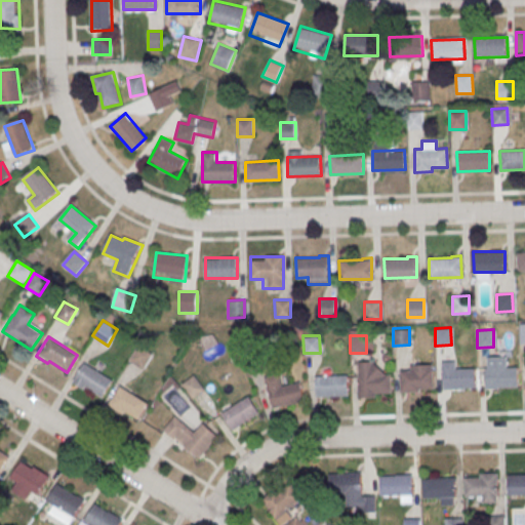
[(137,345),(152,354),(143,369),(127,360),(137,345)]
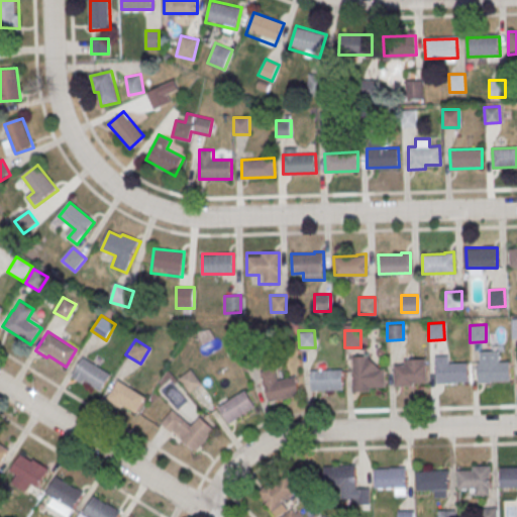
[(82,356),(110,375),(100,391),(83,380),(81,383),(70,376),(82,356)]
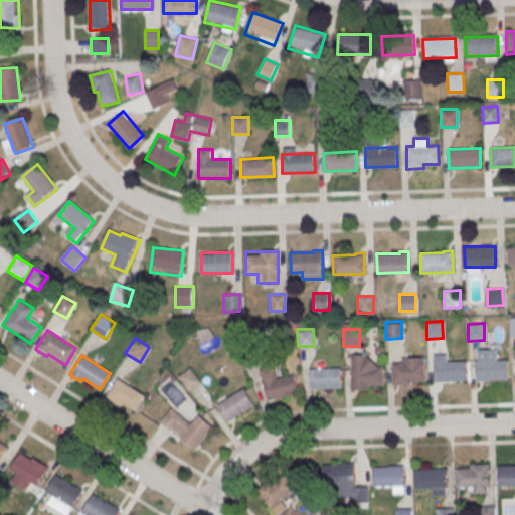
[(505,359),(506,379),(475,380),(475,360),(505,359)]
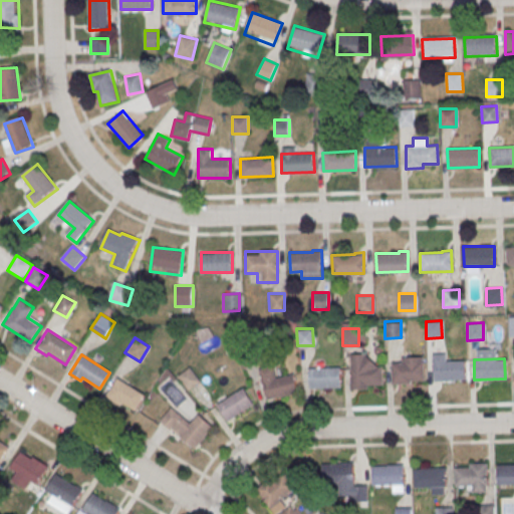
[(464,359),(465,379),(434,380),(434,360),(464,359)]
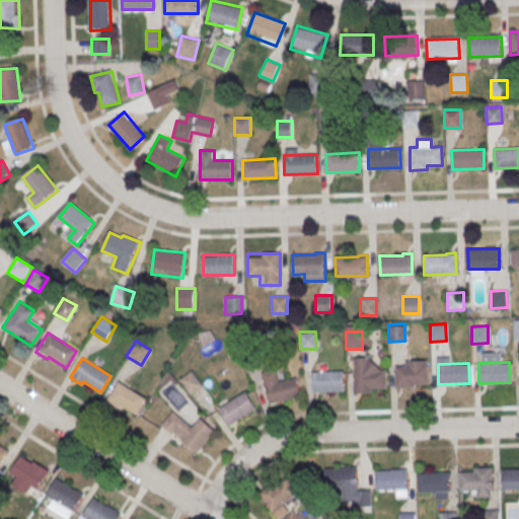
[(426,365),(426,385),(395,386),(394,366),(426,365)]
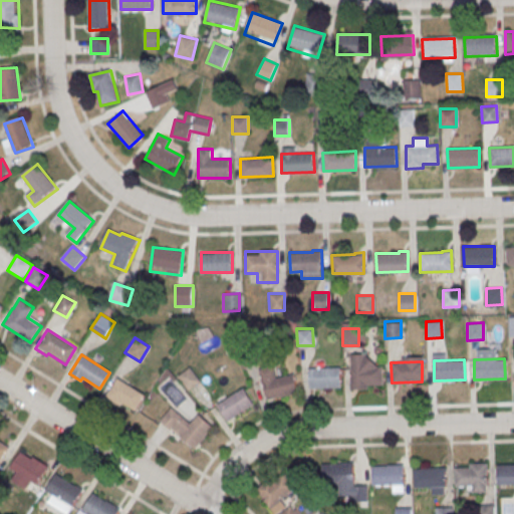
[(380,364),(380,383),(349,384),(349,364),(380,364)]
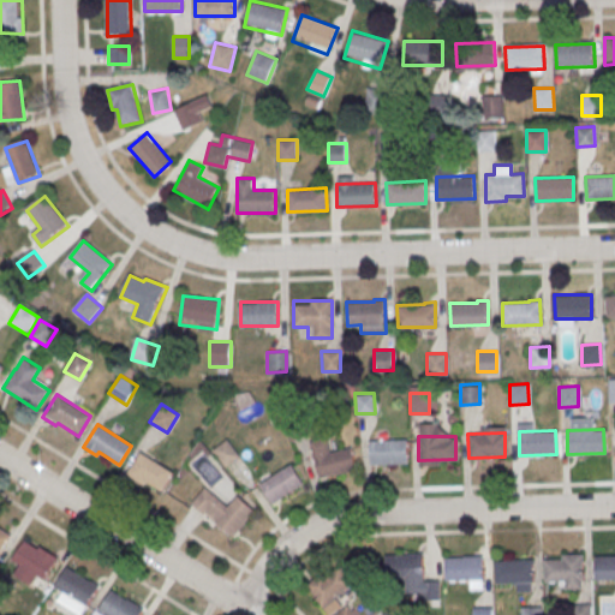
[(405,439),(405,463),(369,464),(368,440),(405,439)]
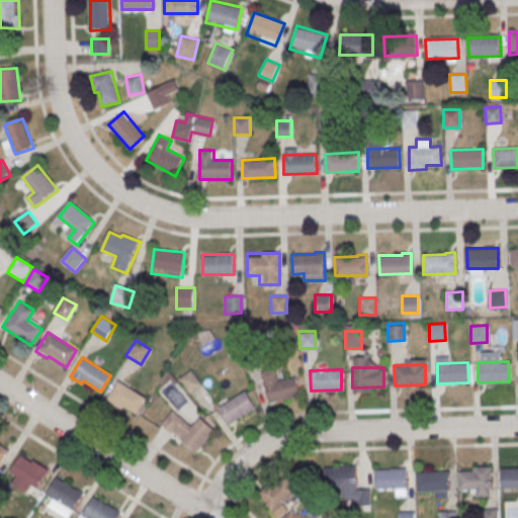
[(179,378),(189,392),(199,383),(190,370),(179,378)]
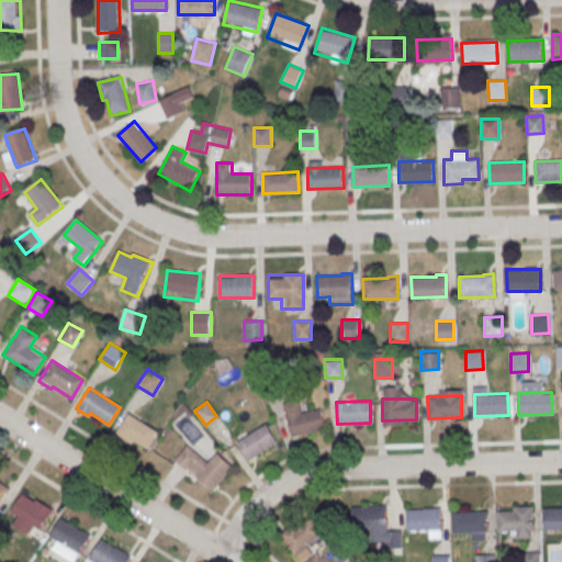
[(322,433),(322,409),(302,409),(302,402),(285,402),(285,433),(322,433)]
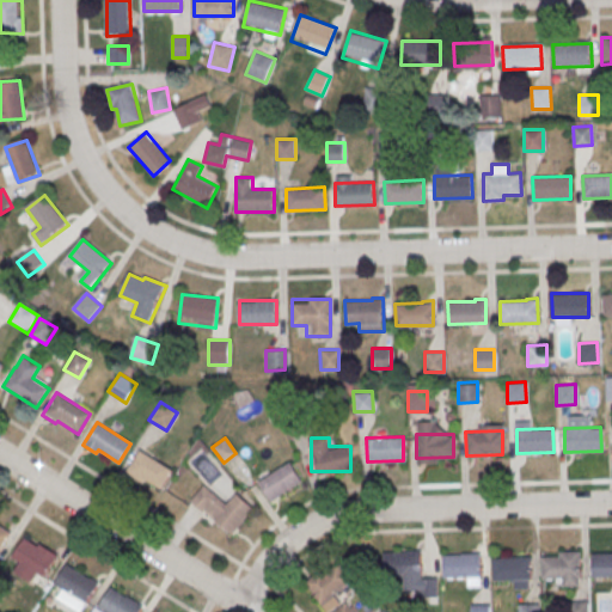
[(138,448),(172,470),(159,489),(139,477),(138,479),(123,471),(138,448)]
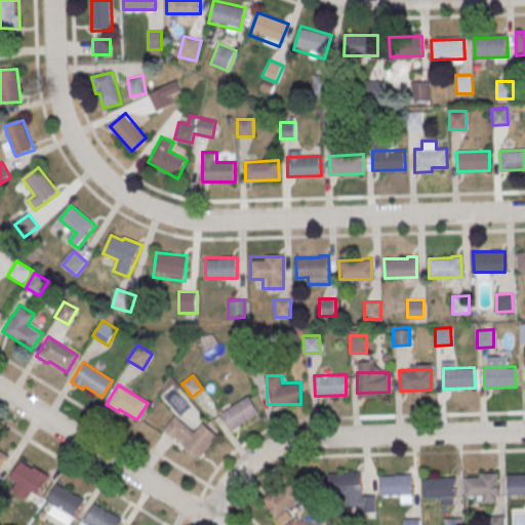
[(220,413),(247,396),(258,412),(232,430),(220,413)]
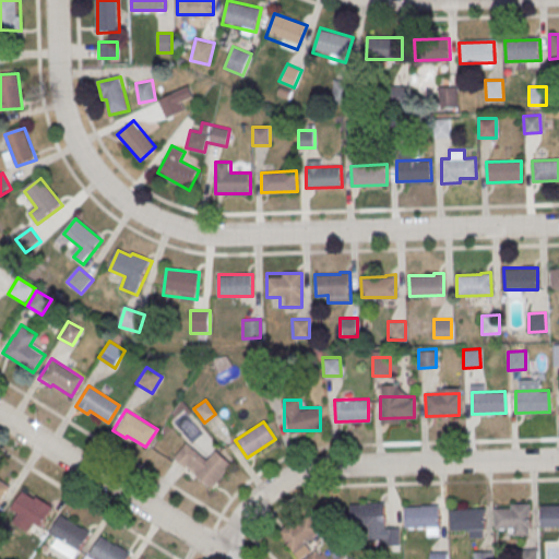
[(185,443),(205,461),(215,449),(232,464),(211,488),(174,456),(185,443)]
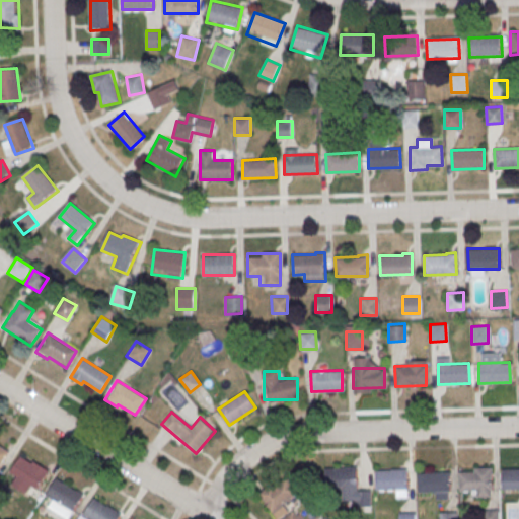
[(0,445),(0,464),(8,451),(0,445)]
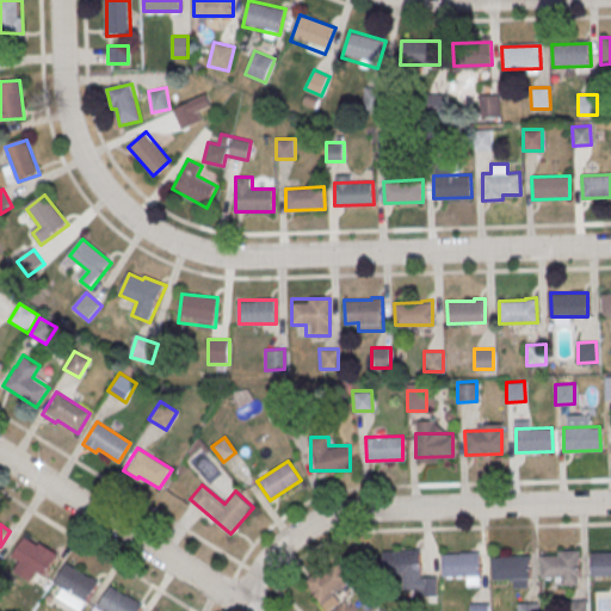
[(24,536),(12,556),(19,561),(13,571),(30,581),(36,572),(44,576),(59,554),(39,542),(37,544),(24,536)]
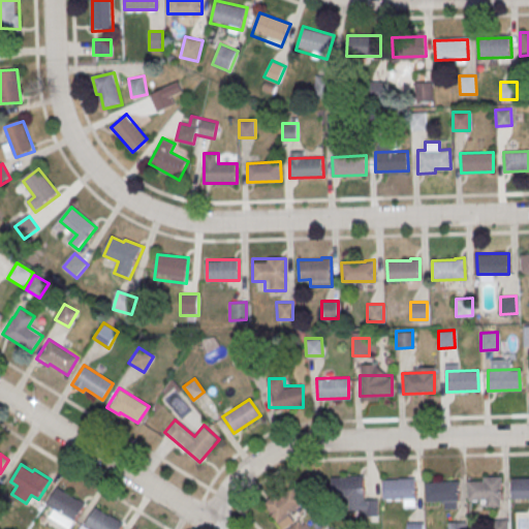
[(500,476),(501,506),(486,506),(486,499),(467,500),(467,480),(483,480),(483,476),(500,476)]
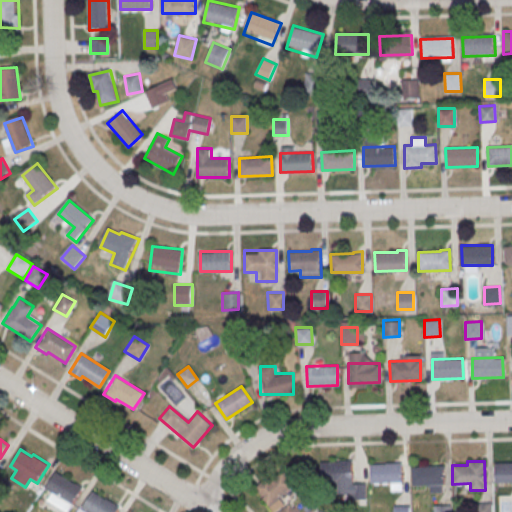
[(511,462),(511,481),(494,482),(494,463),(511,462)]
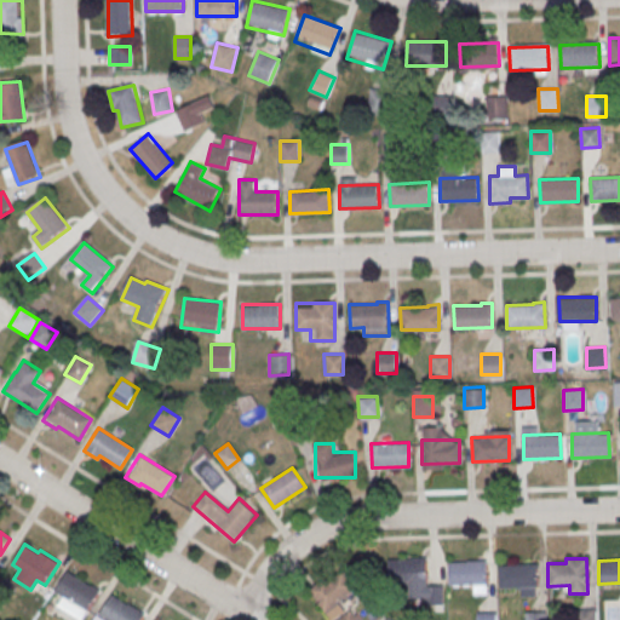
[(388,562),(388,586),(407,585),(407,601),(424,600),(424,608),(442,607),(442,589),(426,589),(425,561),(388,562)]
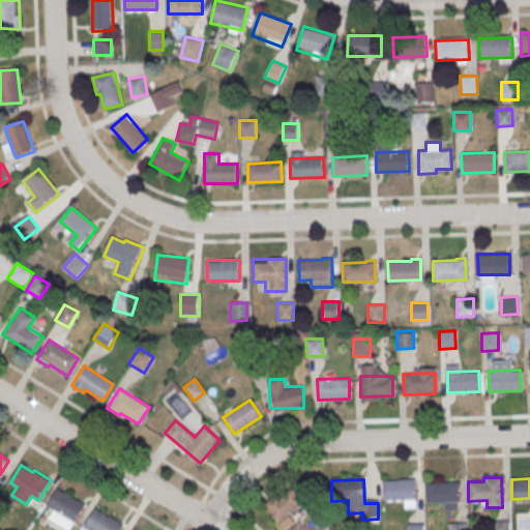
[(414,479),(414,498),(383,499),(383,479),(414,479)]
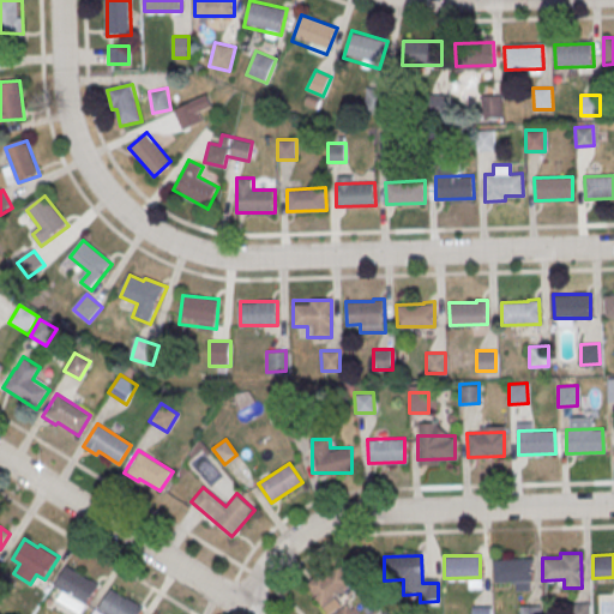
[(529,558),(529,581),(493,582),(493,559),(529,558)]
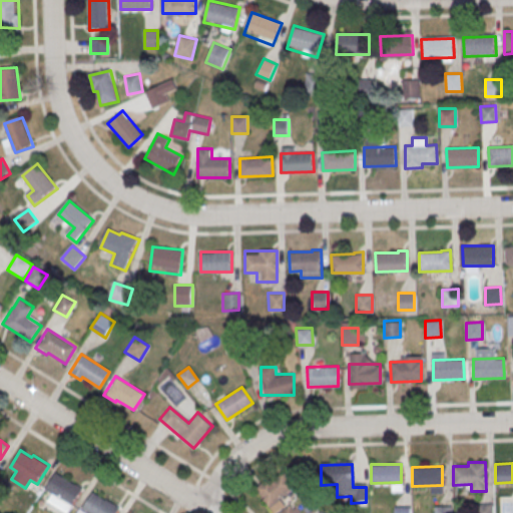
[(55,471),(44,488),(52,493),(47,500),(67,512),(82,488),(55,471)]
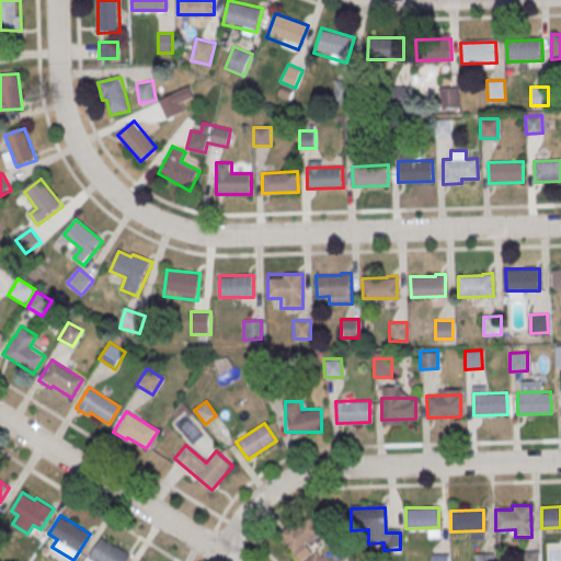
[(278,536),(297,560),(301,560),(310,556),(304,547),(322,534),(310,517),(297,527),(294,524),(278,536)]
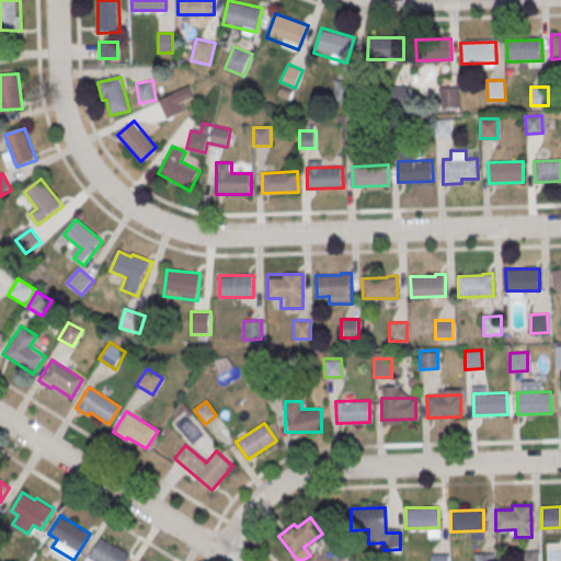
[(101,537),(90,556),(99,560),(127,560),(130,556),(101,537)]
